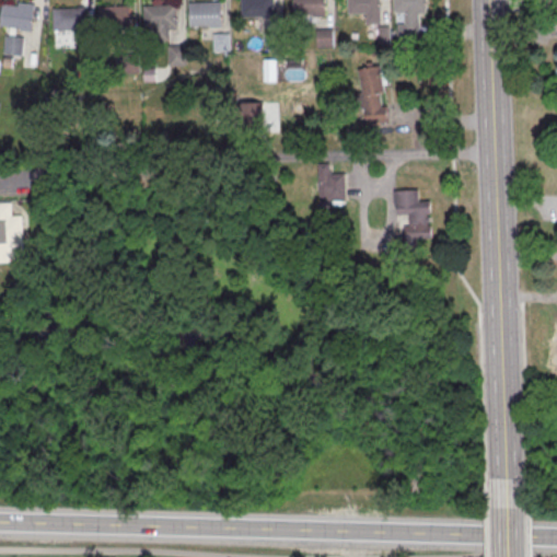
[(186,0),(186,23),(219,23),(219,0),(186,0)]
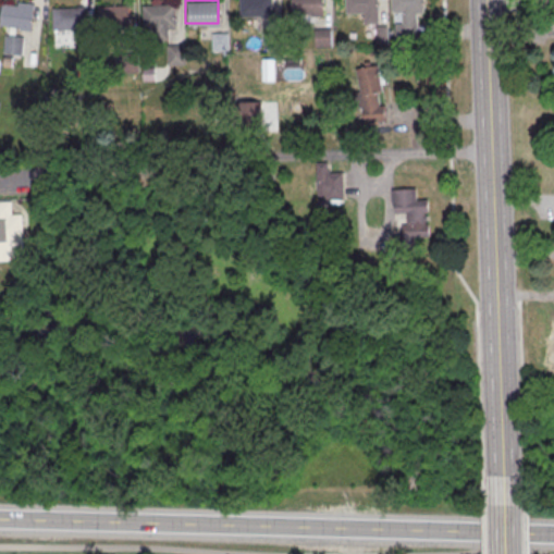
[(271,19),(271,0),(238,0),(238,17),(259,16),(259,19),(271,19)]
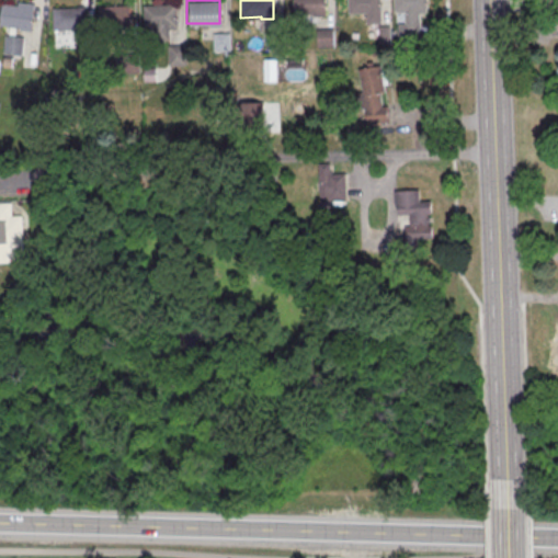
[(326,16),(325,0),(292,0),(292,15),(314,14),(314,16),(326,16)]
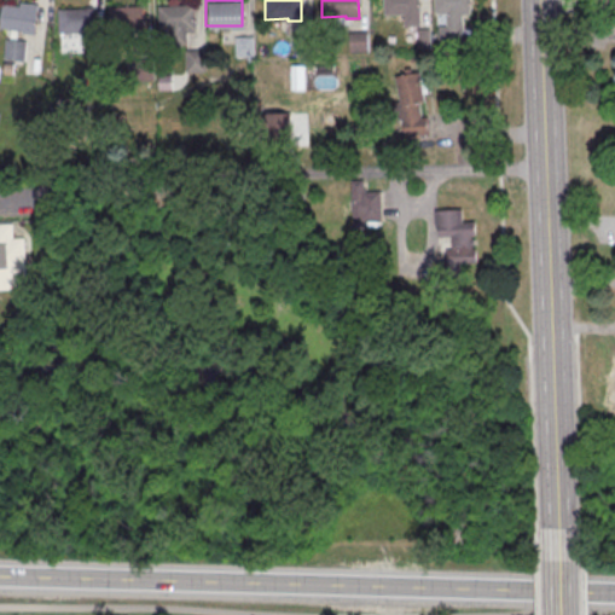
[(419,17),(418,0),(382,0),(383,16),(406,15),(406,17),(419,17)]
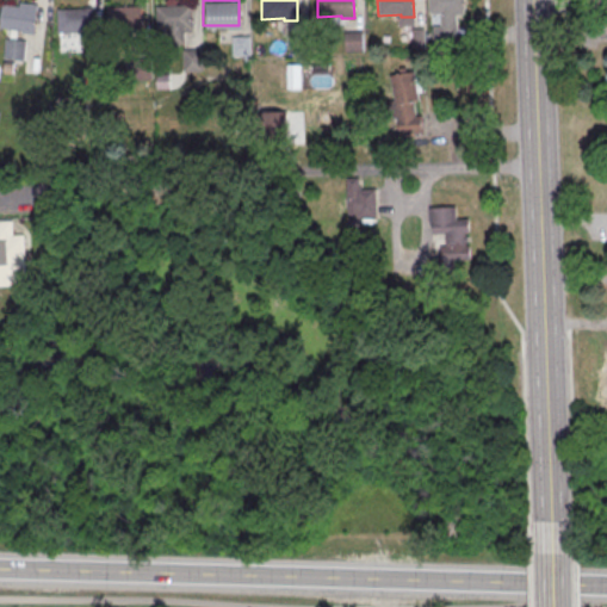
[(463,14),(463,0),(427,0),(427,13),(450,13),(450,14),(463,14)]
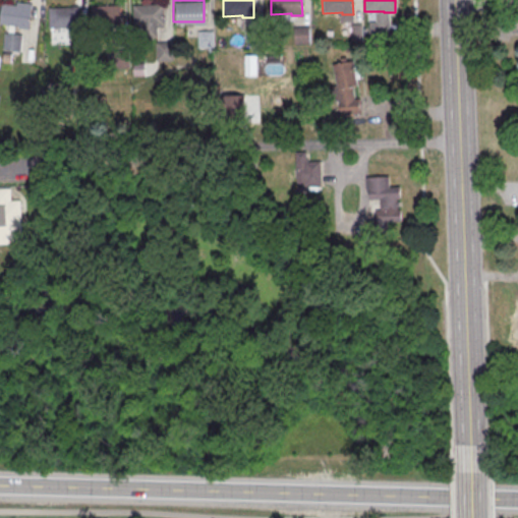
[(27,30),(31,5),(14,3),(13,4),(0,2),(0,22),(16,25),(16,27),(27,30)]
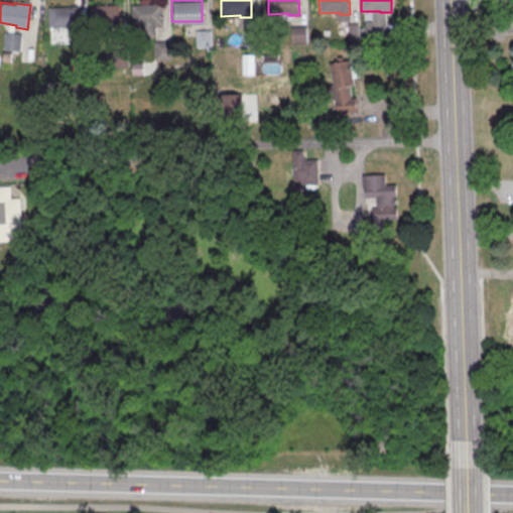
[(119,28),(119,4),(102,5),(102,6),(89,7),(89,27),(109,26),(109,28),(119,28)]
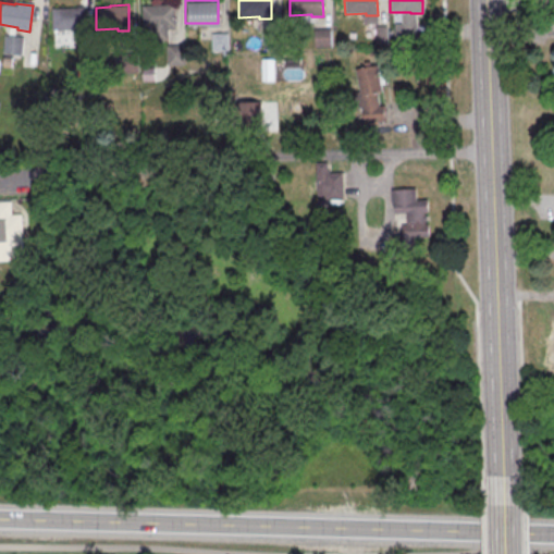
[(174,29),(173,4),(155,4),(155,7),(140,7),(140,28),(162,28),(162,29),(174,29)]
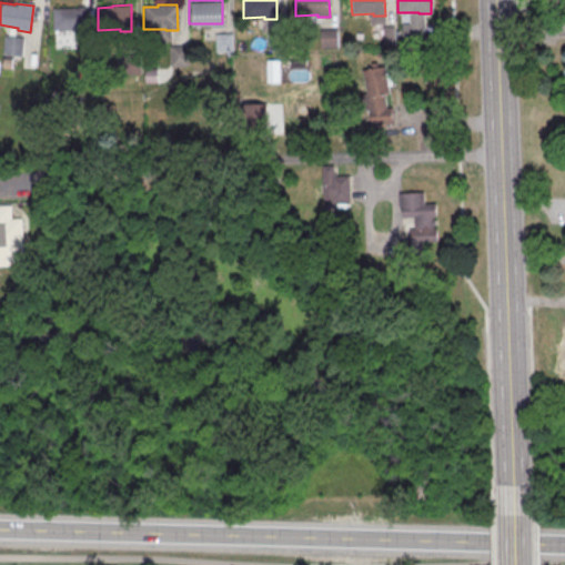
[(86,32),(84,7),(66,7),(66,9),(51,9),(51,31),(73,31),(73,32),(86,32)]
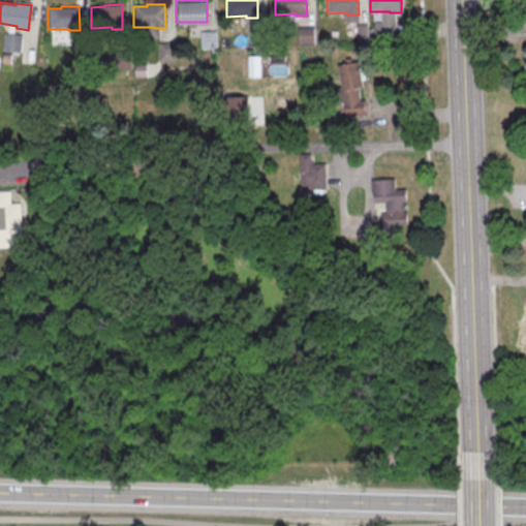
[(157,58),(174,58),(174,39),(157,39),(157,58)]
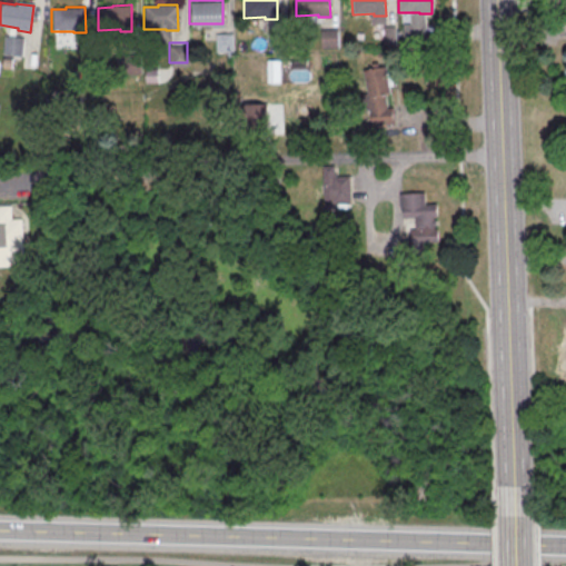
[(365,123),(389,123),(387,65),(364,66),(365,123)]
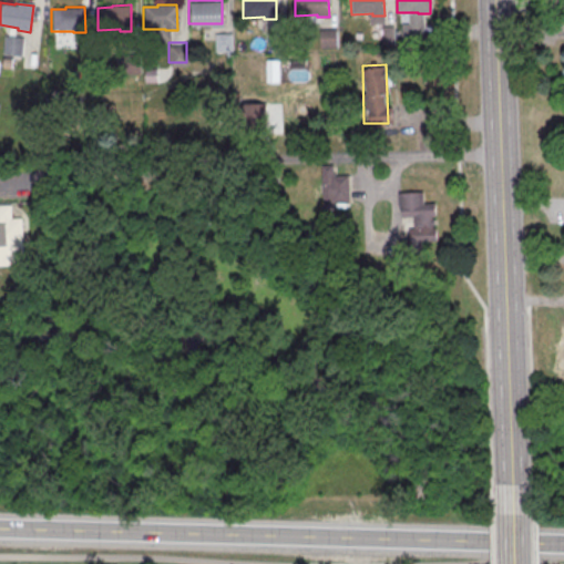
[(320,165),(321,211),(334,211),(334,202),(349,202),(348,175),(332,175),(331,165),(320,165)]
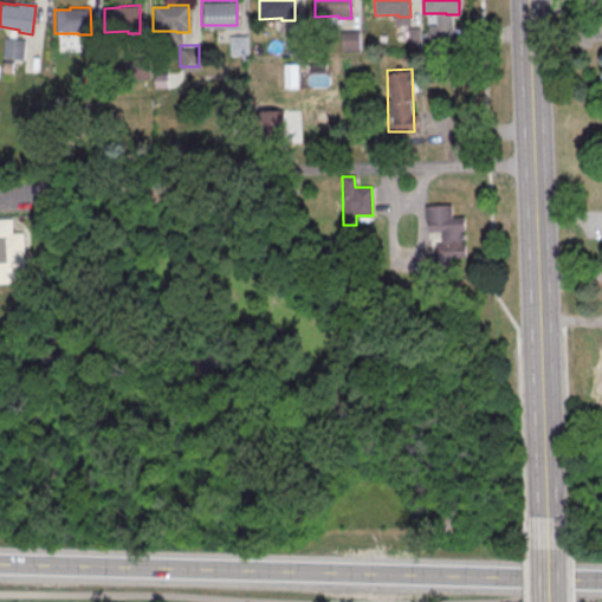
[(424,206),(450,205),(450,218),(463,218),(464,257),(447,257),(448,278),(424,278),(424,265),(428,265),(428,256),(435,254),(435,244),(440,244),(440,232),(428,233),(428,224),(425,224),(424,206)]
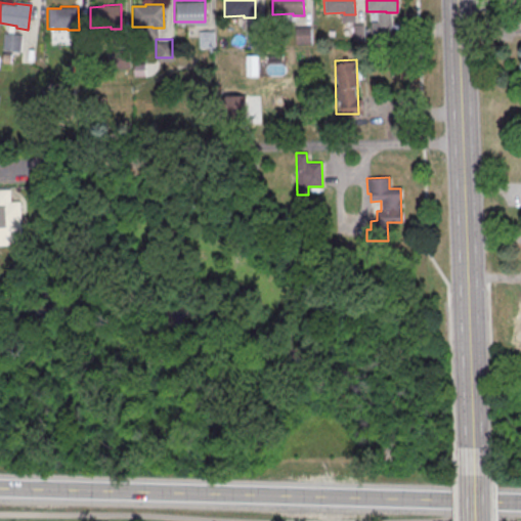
[(0,188),(8,188),(9,202),(18,201),(22,244),(0,245),(0,188)]
